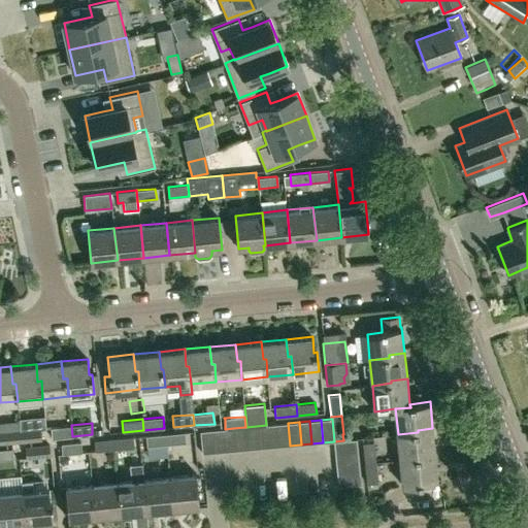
[(279,447),(290,446),(288,423),(277,424),(279,447)]
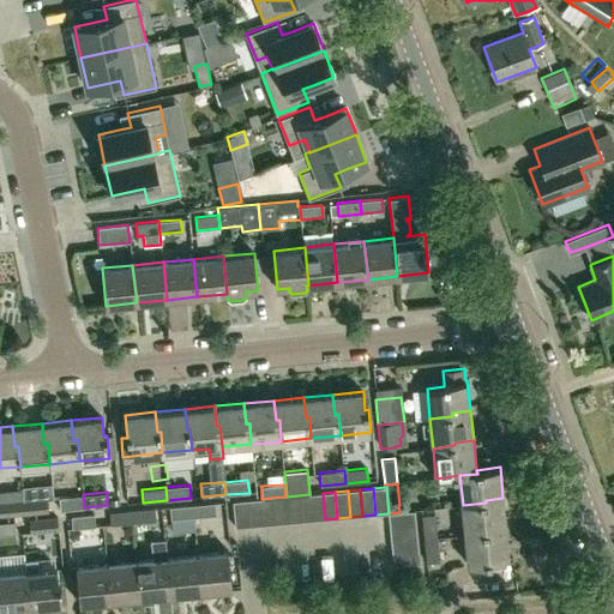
[(312,521),(325,519),(323,493),(309,494),(312,521)]
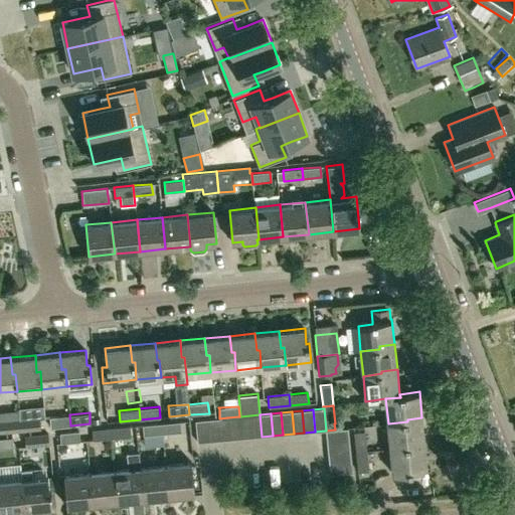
[(50,427),(70,425),(69,414),(49,416),(50,427)]
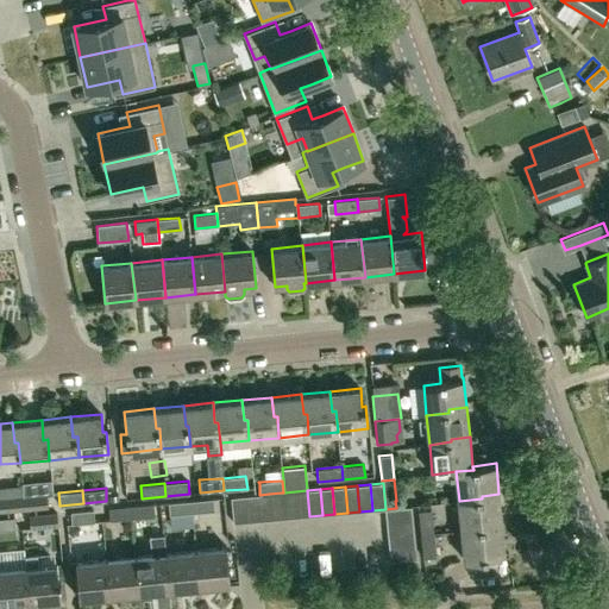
[(296,518),(309,516),(307,490),(294,491),(296,518)]
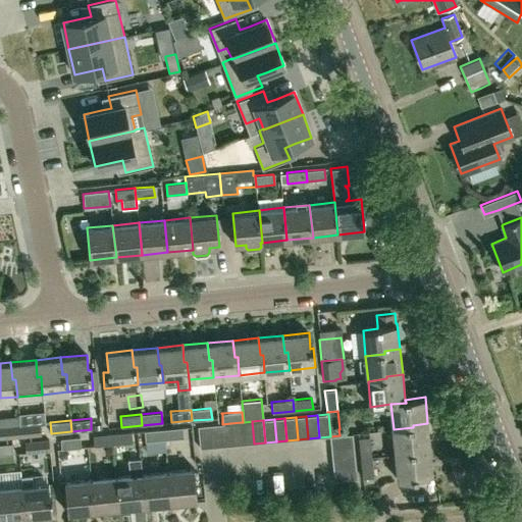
[(242,422),(244,445),(254,444),(252,421),(244,422),(243,422),(242,422)]
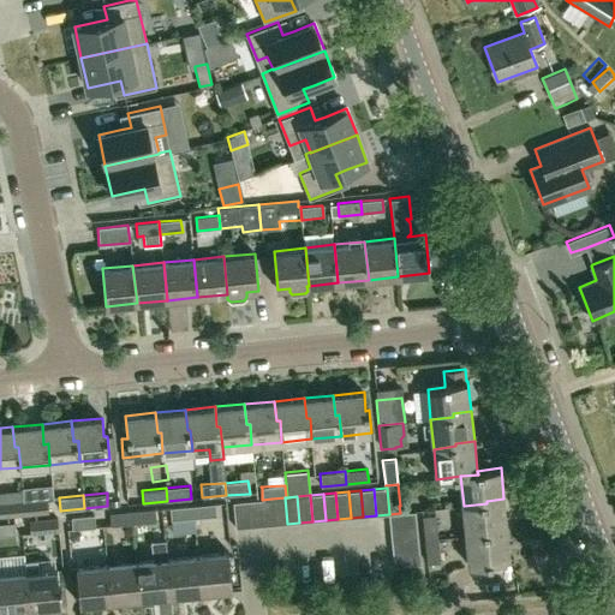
[(23,500),(25,514),(48,513),(46,497),(23,500)]
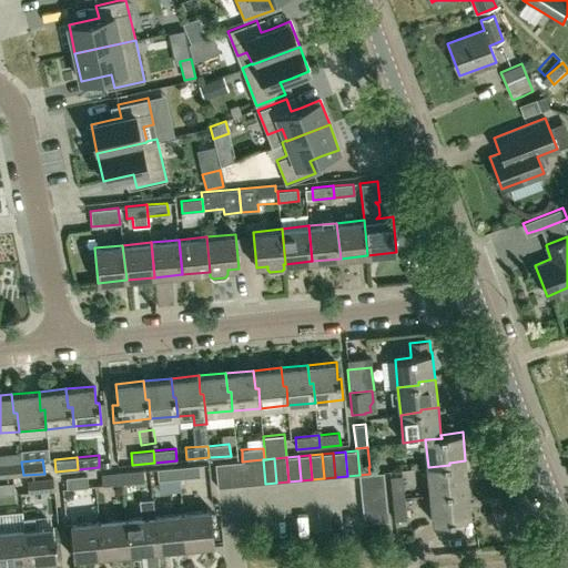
[(253,485),(265,484),(263,459),(251,460),(253,485)]
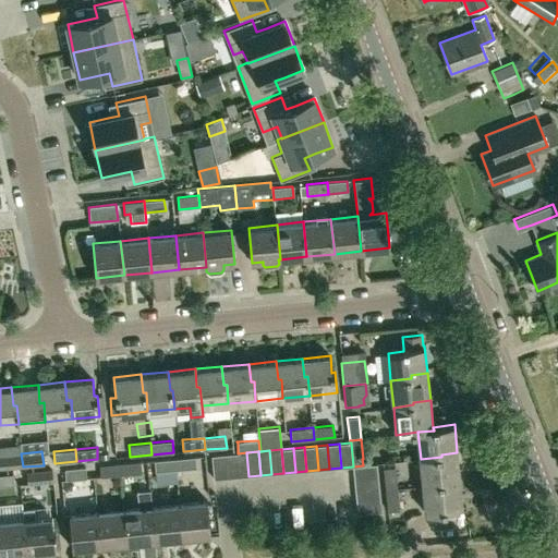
[(238,477),(249,476),(246,452),(238,453),(235,453),(238,477)]
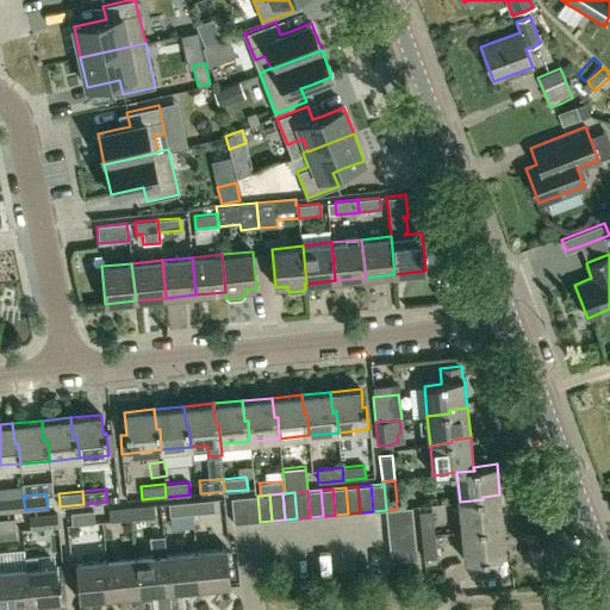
[(485,527),(503,524),(499,495),(483,497),(483,499),(460,502),(462,531),(485,529),(485,527)]
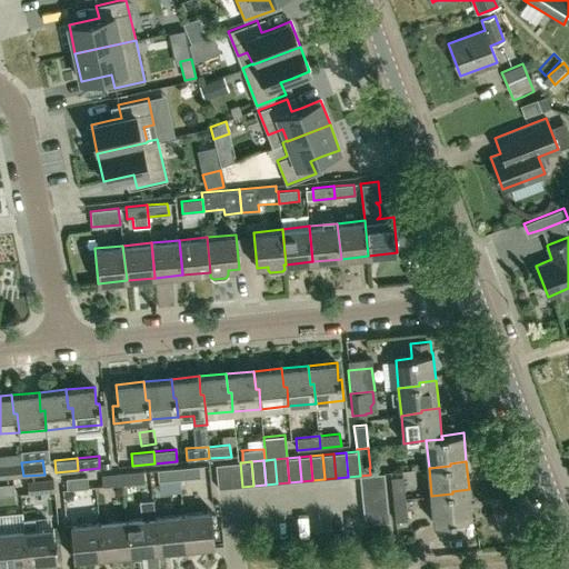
[(0,472),(1,478),(23,476),(21,462),(0,465),(0,472)]
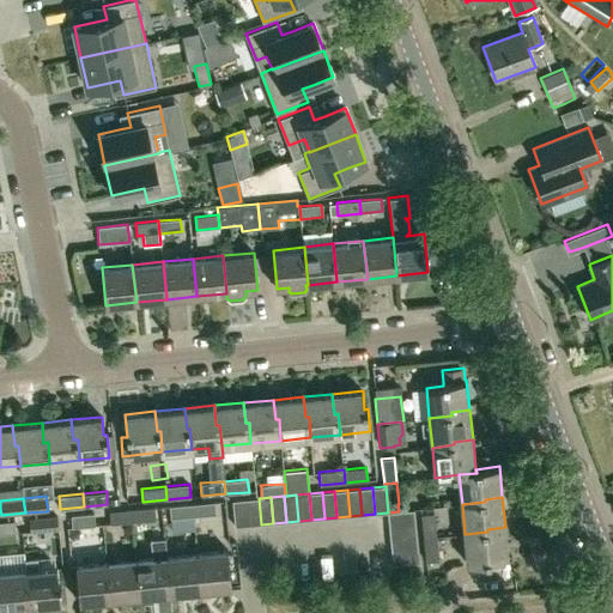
[(248,526),(261,525),(259,498),(246,499),(248,526)]
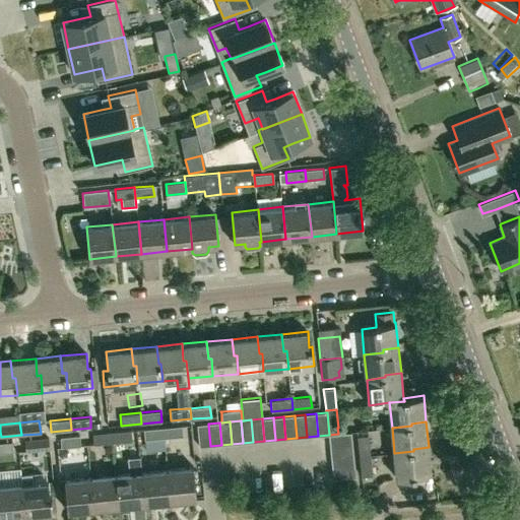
[(199,447),(210,446),(208,424),(197,425),(199,447)]
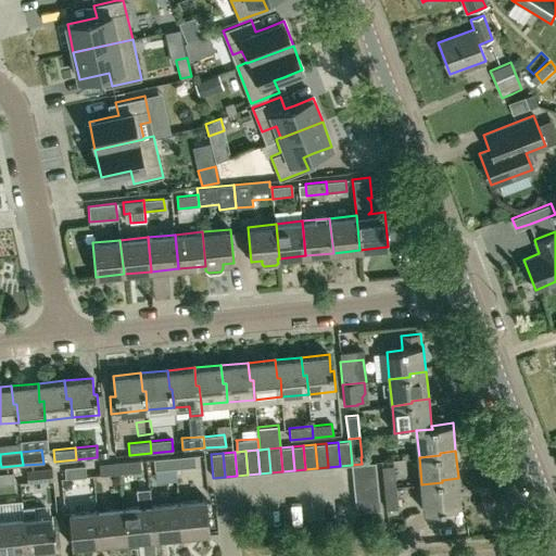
[(175,468),(196,467),(194,455),(174,457),(175,468)]
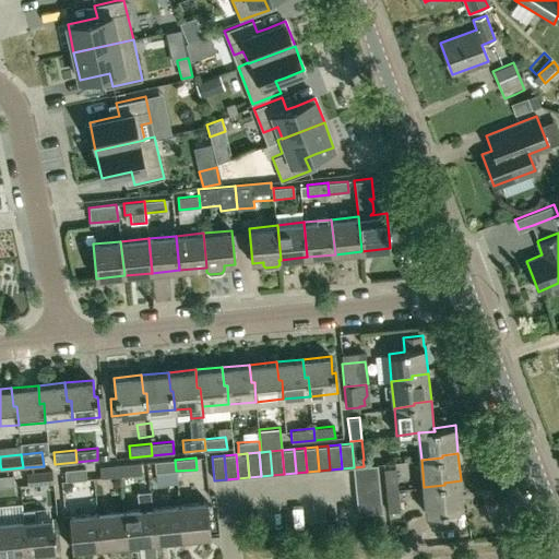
[(155,473),(176,471),(175,460),(154,462),(155,473)]
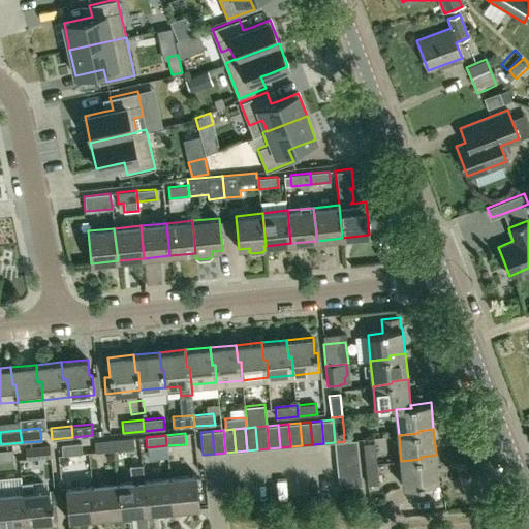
[(114,439),(115,450),(134,448),(132,438),(114,439)]
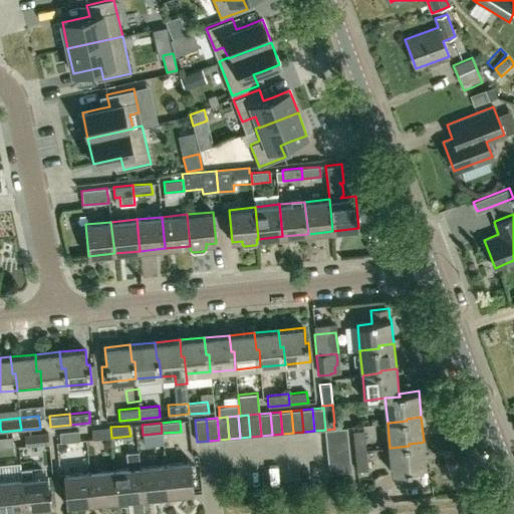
[(92,439),(111,438),(110,427),(91,429),(92,439)]
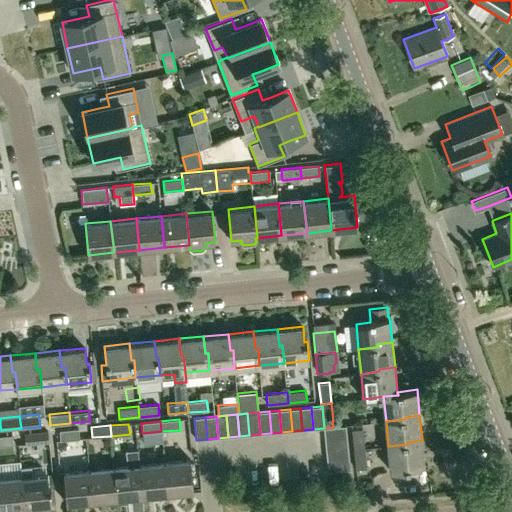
[(325,440),(347,437),(346,426),(333,427),(324,428),(325,440)]
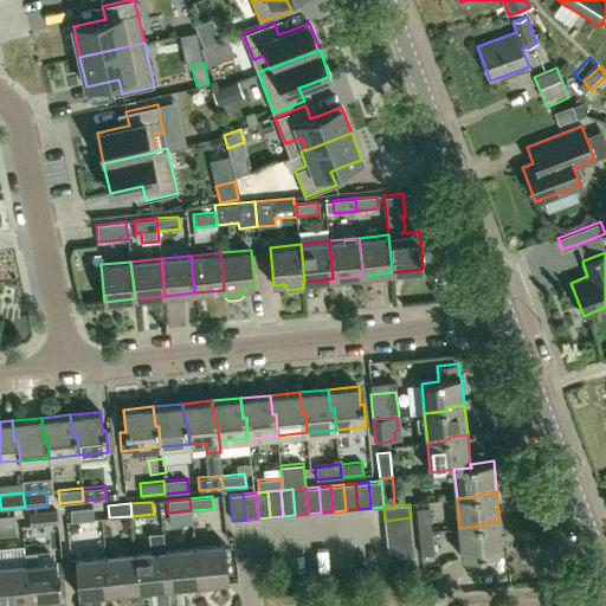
[(71,522),(94,520),(92,507),(70,509),(71,522)]
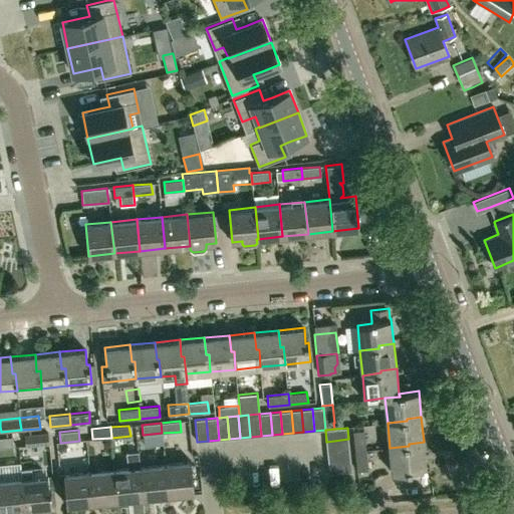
[(355,452),(365,450),(363,431),(352,431),(355,452)]
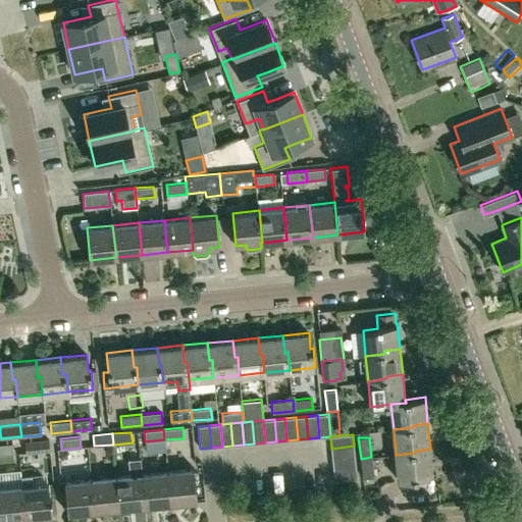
[(25,454),(50,451),(48,438),(24,441),(25,454)]
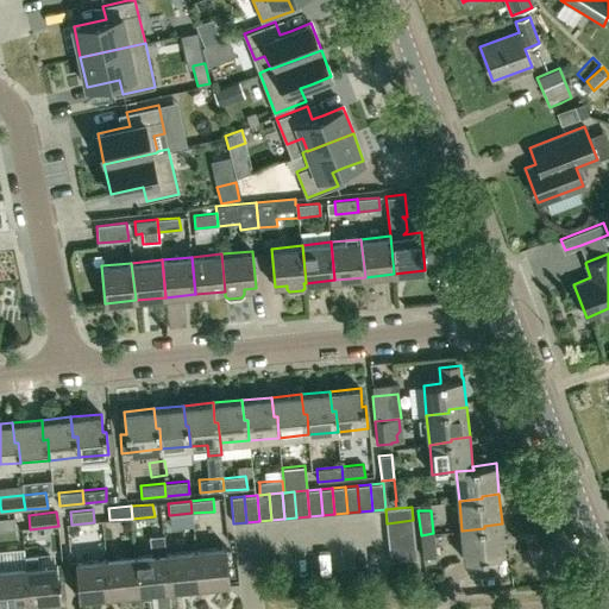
[(0,518),(0,531),(14,529),(13,518),(0,518)]
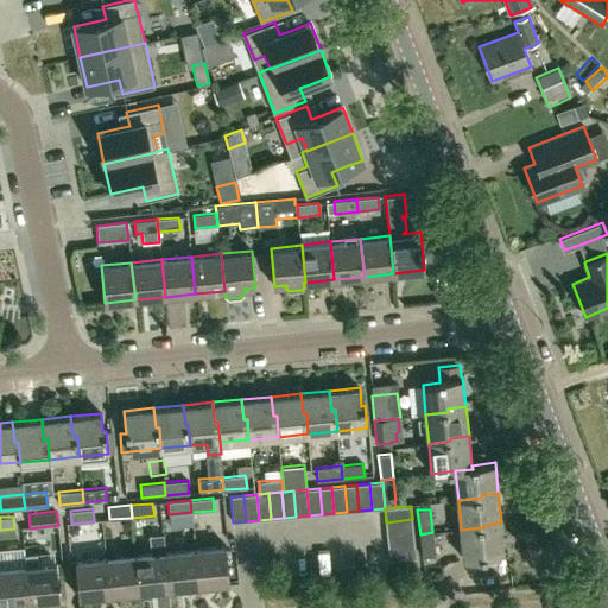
[(388,534),(413,532),(412,519),(386,523),(388,534)]
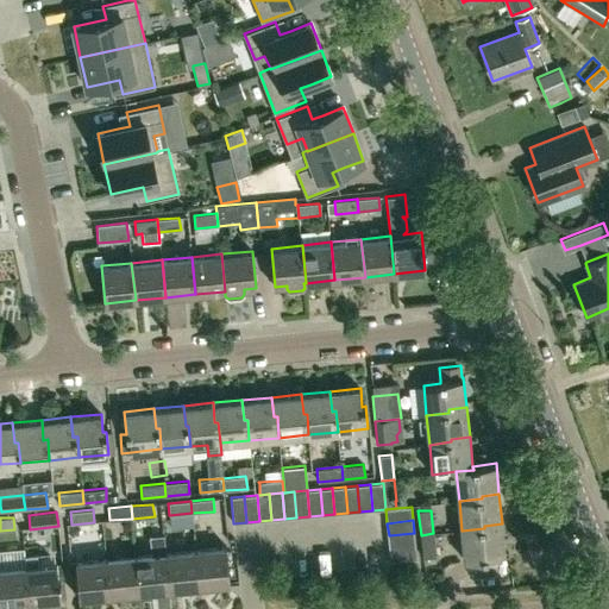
[(484,528),(462,531),(465,562),(488,559),(488,556),(506,554),(502,523),(484,526),(484,528)]
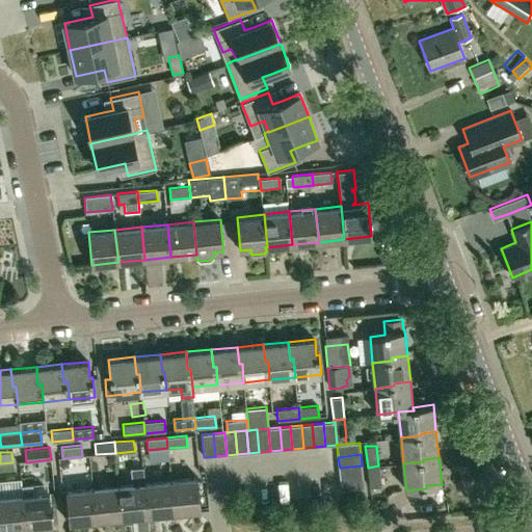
[(341,479),(363,476),(362,466),(340,468),(341,479)]
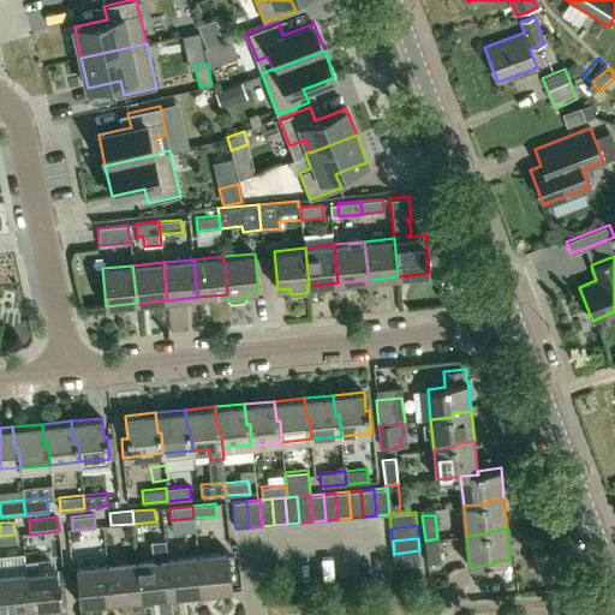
[(437,538),(425,541),(428,563),(440,562),(437,538)]
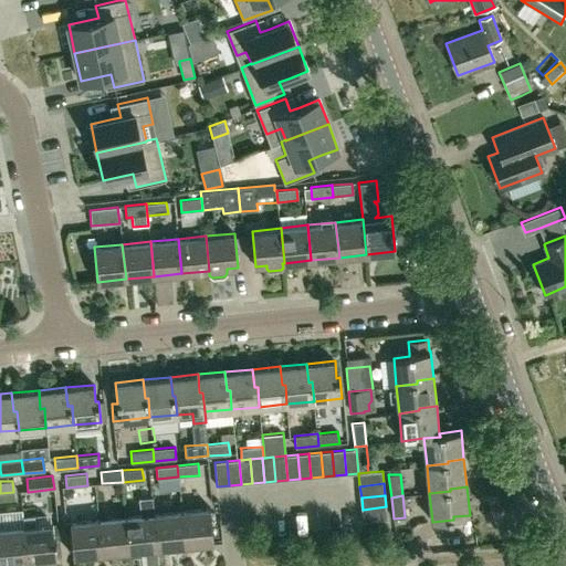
[(157,547),(154,513),(152,496),(139,499),(142,514),(126,515),(129,551),(157,547)]
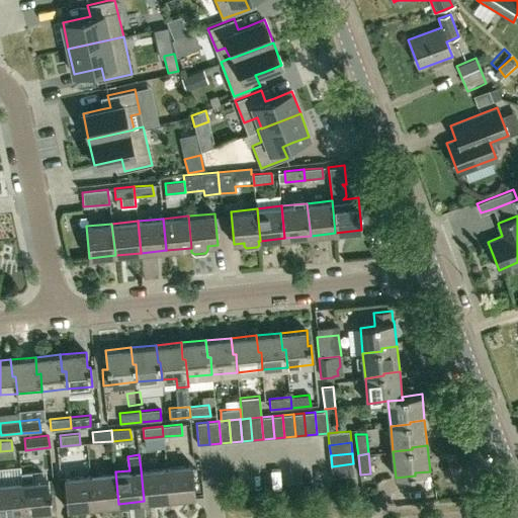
[(353,463),(332,466),(333,478),(354,476),(353,463)]
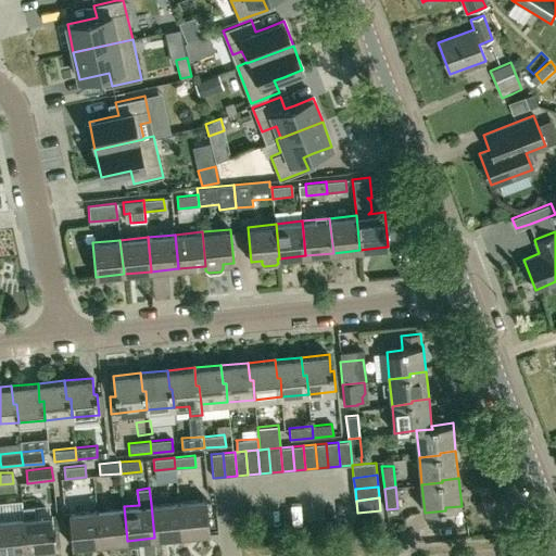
[(177,502),(180,535),(210,532),(206,498),(177,502)]
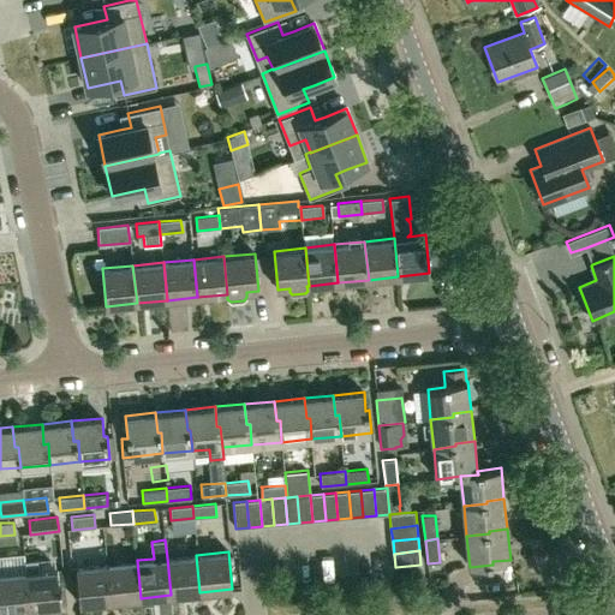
[(171,595),(199,592),(196,555),(167,557),(171,595)]
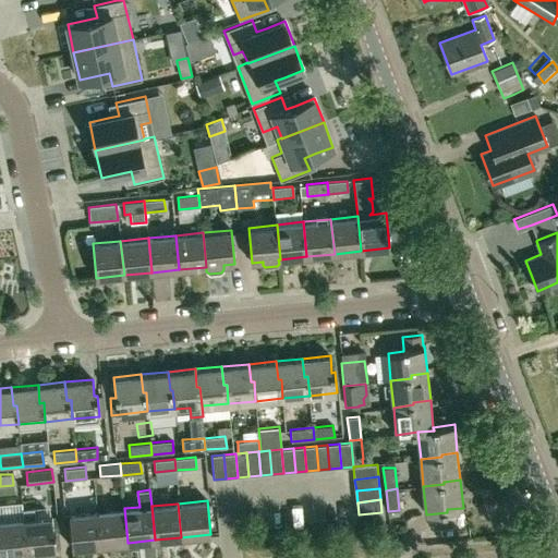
[(100,546),(128,543),(124,508),(97,511),(100,546)]
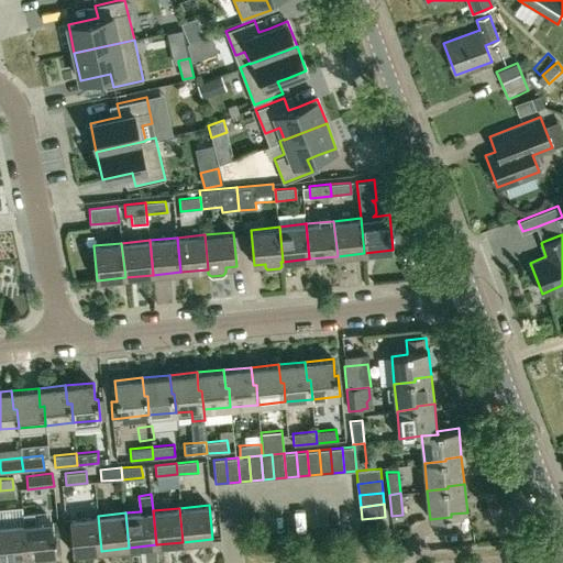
[(23,523),(26,558),(39,556),(39,560),(41,561),(54,560),(56,558),(52,520),(35,522),(34,514),(23,515),(24,523),(23,523)]
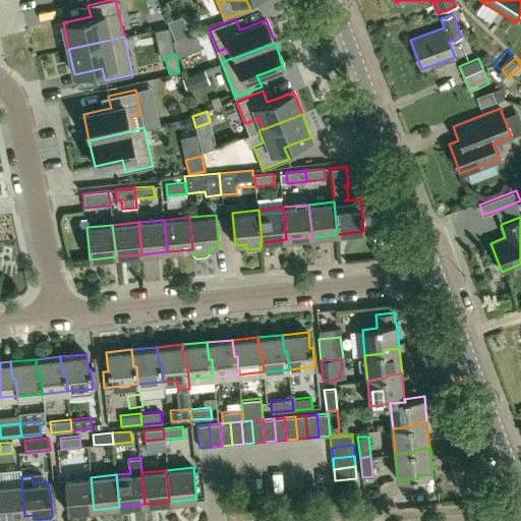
[(67,512),(94,510),(91,477),(64,480),(67,512)]
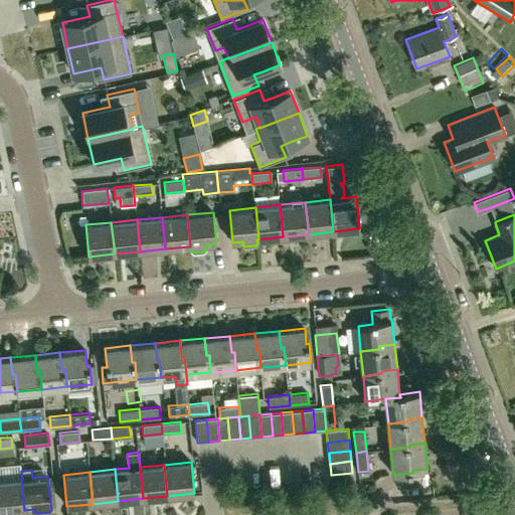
[(0,513),(24,510),(21,479),(0,481),(0,513)]
